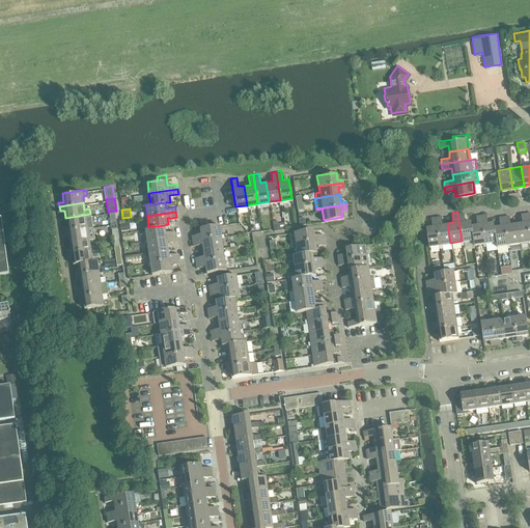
[(462,212),(457,212),(462,241),(472,239),(473,239),(471,224),(470,220),(464,221),(462,212)]
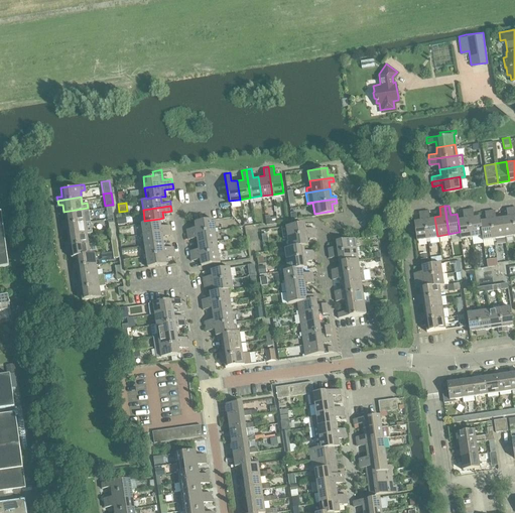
[(507,216),(501,216),(504,235),(514,234),(510,206),(506,207),(507,216)]
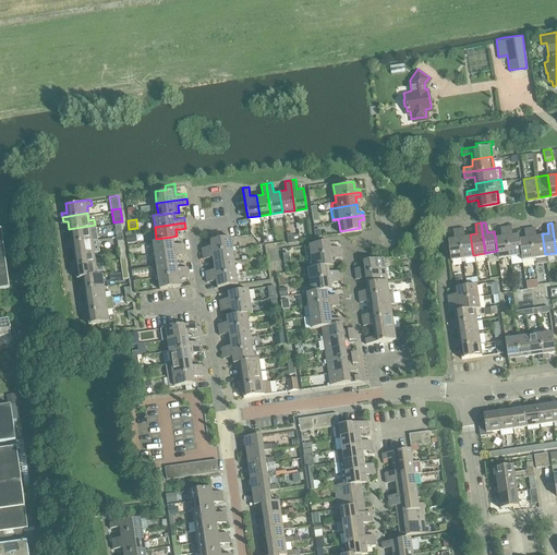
[(510,224),(505,225),(509,254),(520,253),(521,253),(519,237),(518,232),(511,233),(510,228),(510,224)]
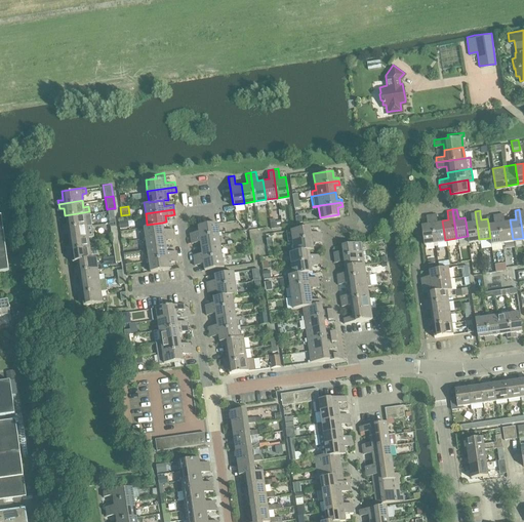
[(66,223),(61,224),(62,228),(91,223),(89,211),(65,215),(66,223)]
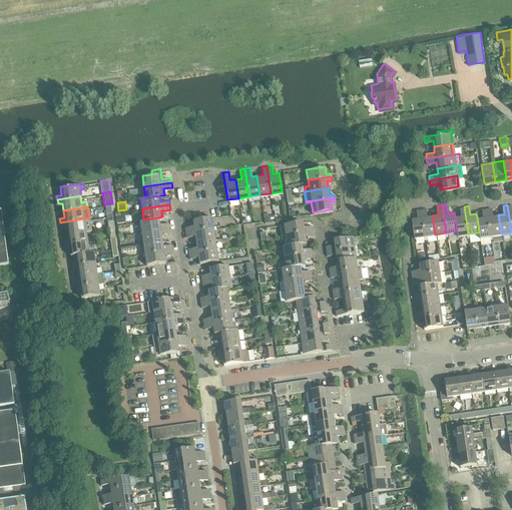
[(455,216),(457,230),(456,230),(457,235),(468,233),(464,206),(459,207),(460,215),(455,216)]
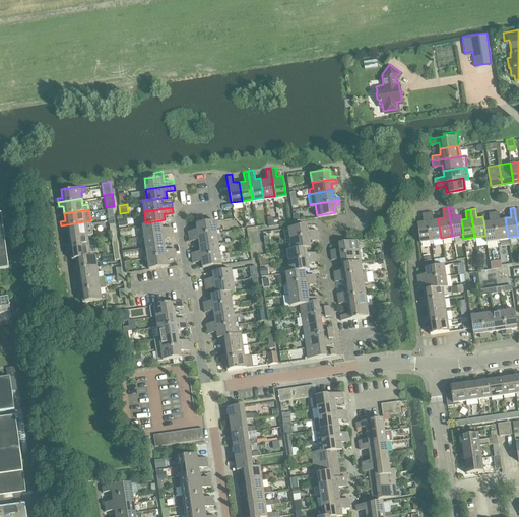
[(498,209),(493,210),(497,239),(508,237),(505,217),(499,218),(498,209)]
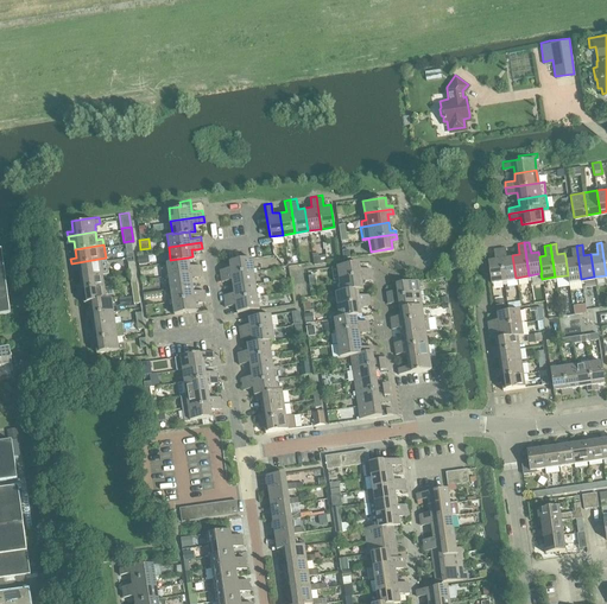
[(493,259),(487,259),(489,281),(503,279),(499,246),(492,247),(493,259)]
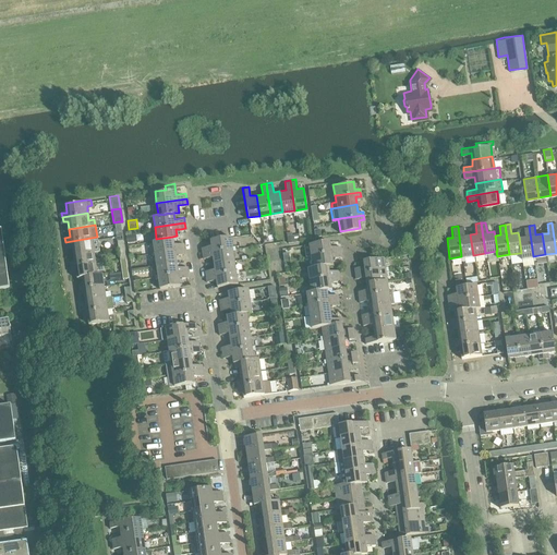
[(462,226),(458,226),(461,256),(473,255),(470,234),(463,236),(462,226)]
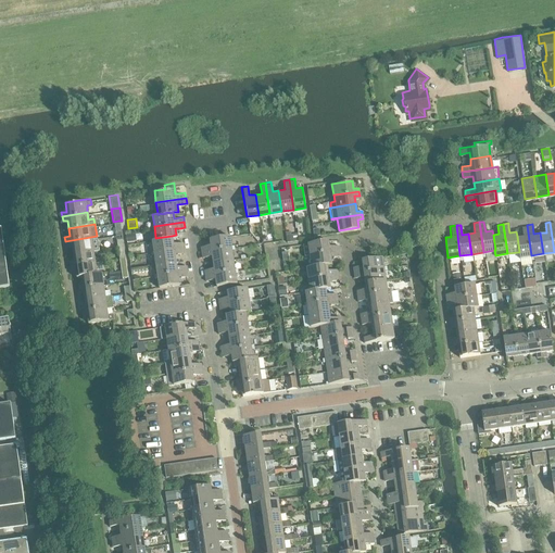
[(517,236),(519,252),(518,252),(519,256),(531,255),(527,225),(521,226),(524,235),(517,236)]
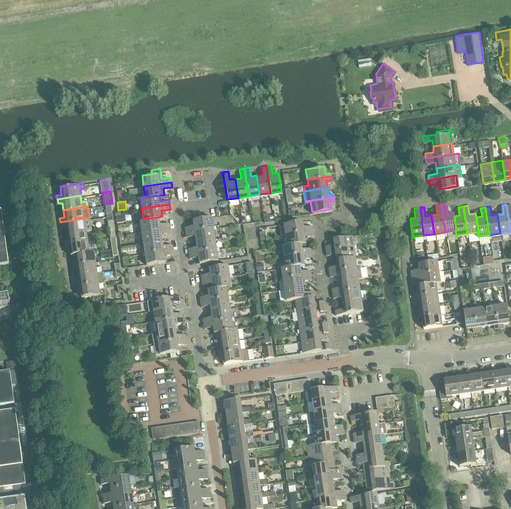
[(0,263),(8,262),(1,208),(0,208),(0,263)]
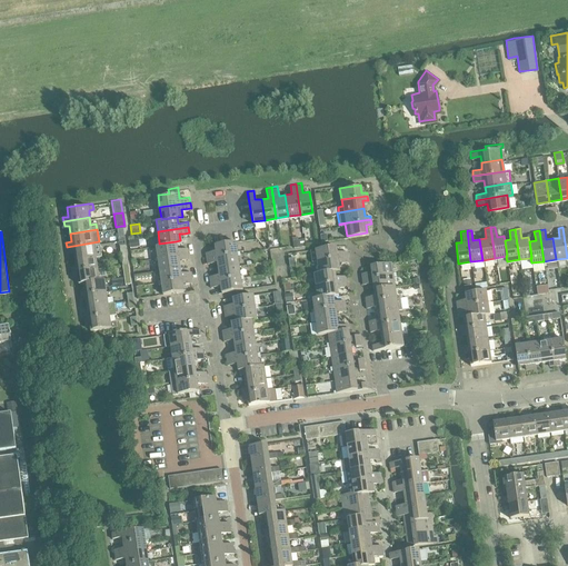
[(297,235),(291,236),(292,246),(298,245),(305,244),(304,237),(298,238),(297,235)]
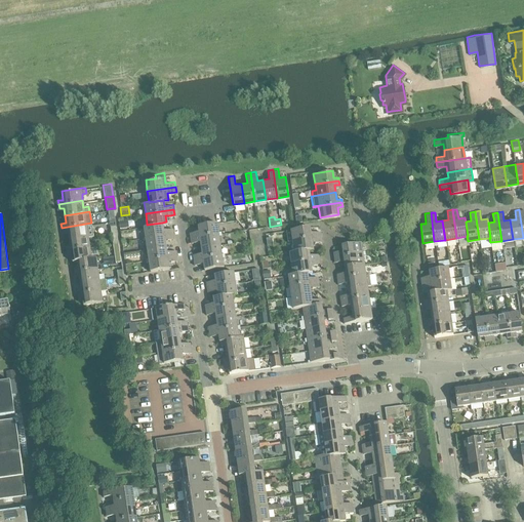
[(198,230),(189,231),(190,236),(217,231),(215,221),(197,223),(198,230)]
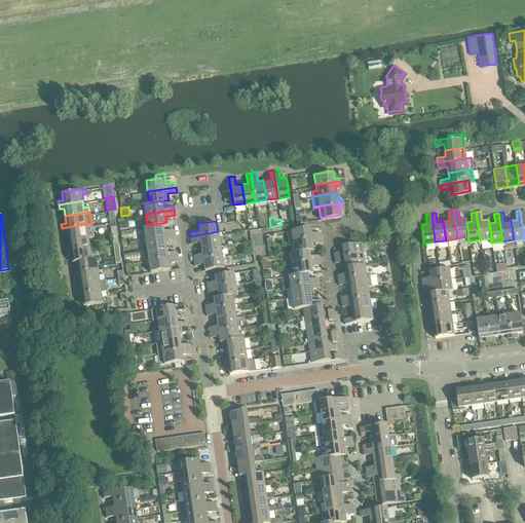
[(91,223),(62,228),(62,231),(67,230),(68,238),(92,234),(91,223)]
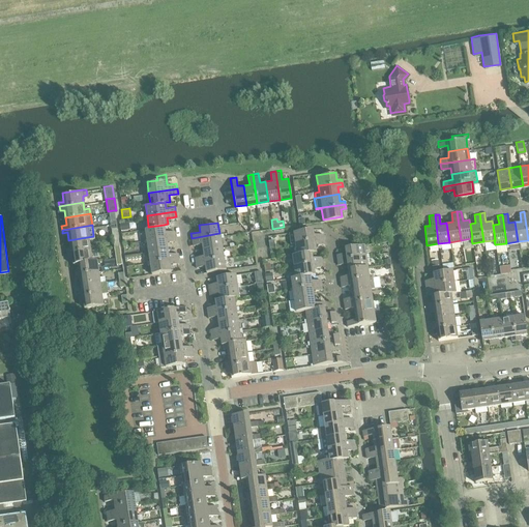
[(148,226),(144,227),(145,238),(174,234),(173,229),(165,230),(164,225),(148,227),(148,226)]
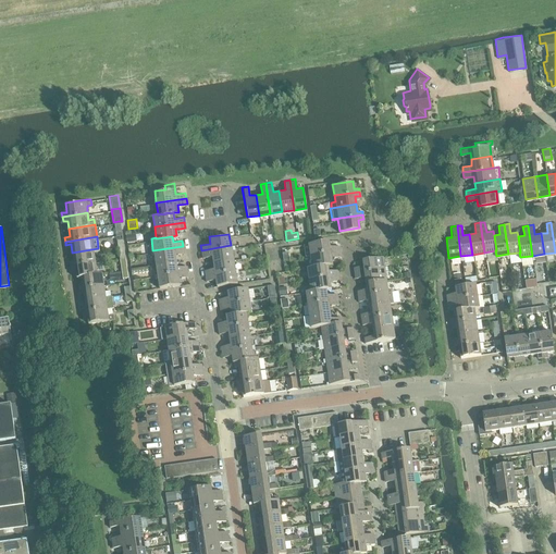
[(308,243),(303,243),(305,255),(309,254),(340,249),(338,244),(329,245),(328,238),(308,242),(308,243)]
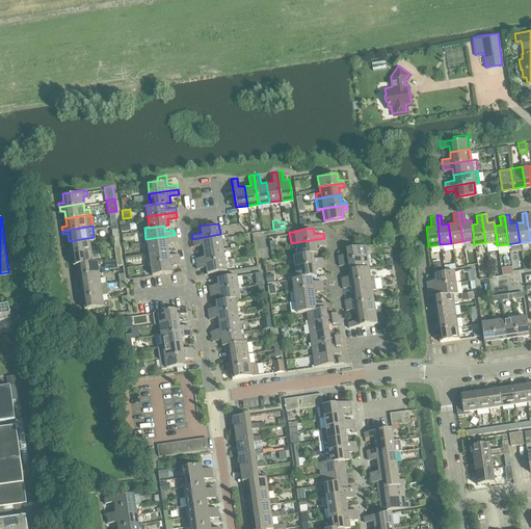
[(222,245),(220,234),(192,239),(192,244),(202,243),(203,248),(222,245)]
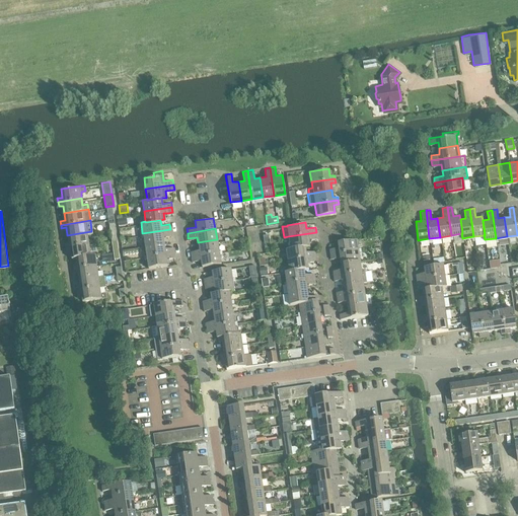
[(170,229),(142,233),(144,244),(163,241),(162,235),(171,234),(170,229)]
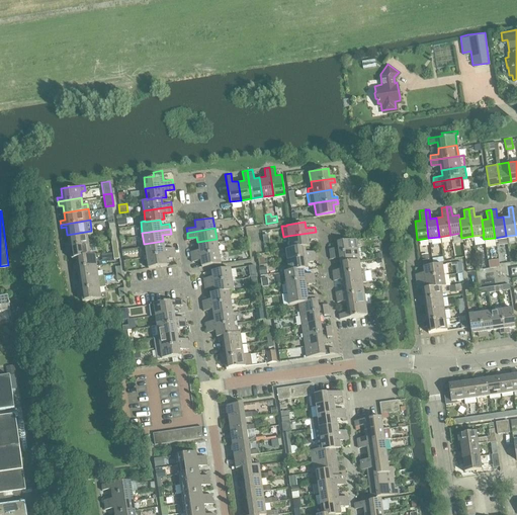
[(68,241),(64,242),(65,246),(88,242),(86,232),(91,231),(67,235),(68,241)]
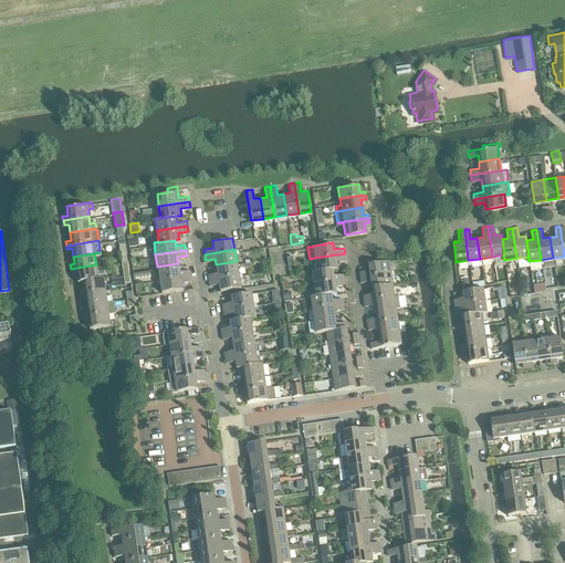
[(345,253),(314,258),(314,259),(316,269),(316,270),(332,268),(337,268),(336,260),(346,259),(345,253)]
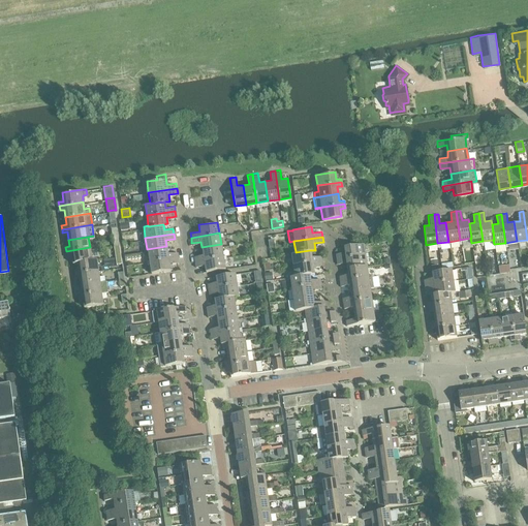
[(363,242),(344,245),(345,256),(365,253),(363,242)]
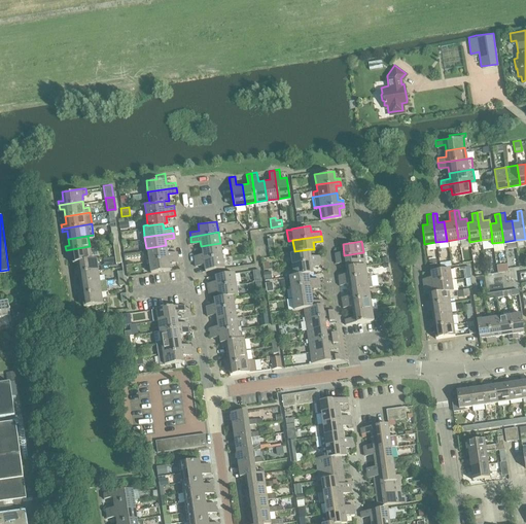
[(193,253),(194,258),(221,254),(220,243),(201,246),(202,252),(193,253)]
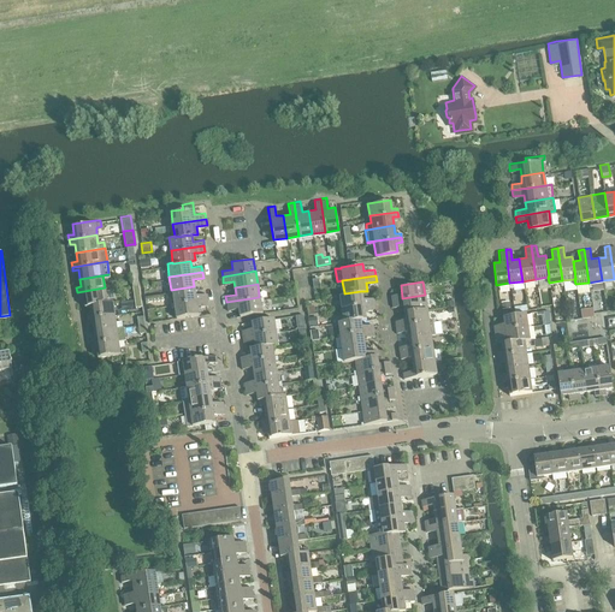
[(194,286),(171,290),(173,303),(206,297),(206,292),(206,291),(195,293),(194,286)]
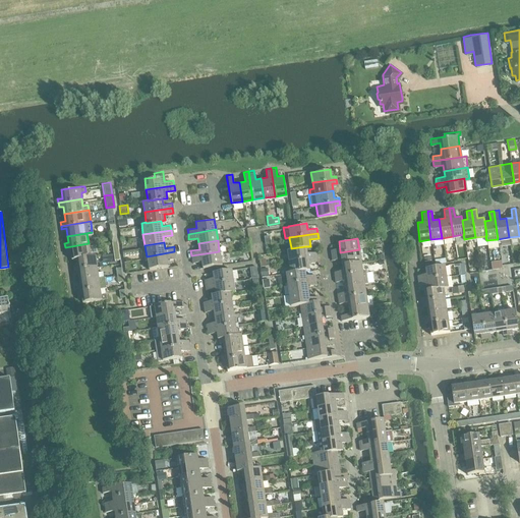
[(89,243),(65,247),(65,250),(69,249),(71,257),(75,257),(75,256),(90,254),(89,243)]
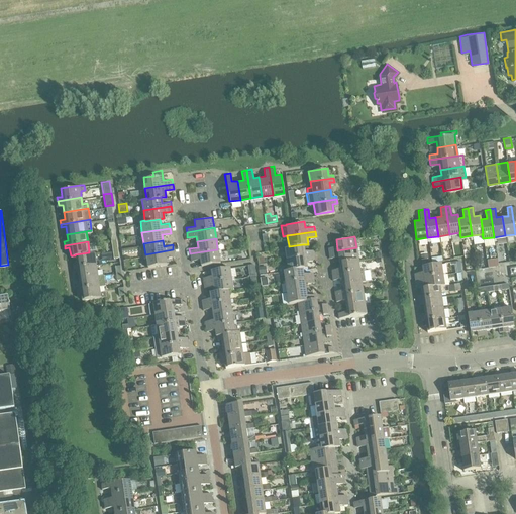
[(289,245),(285,246),(286,258),(314,253),(313,248),(304,249),(303,244),(289,246),(289,245)]
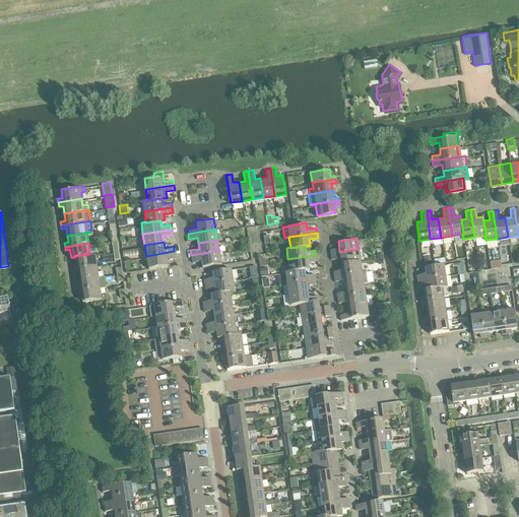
[(360,260),(359,249),(339,252),(341,263),(360,260)]
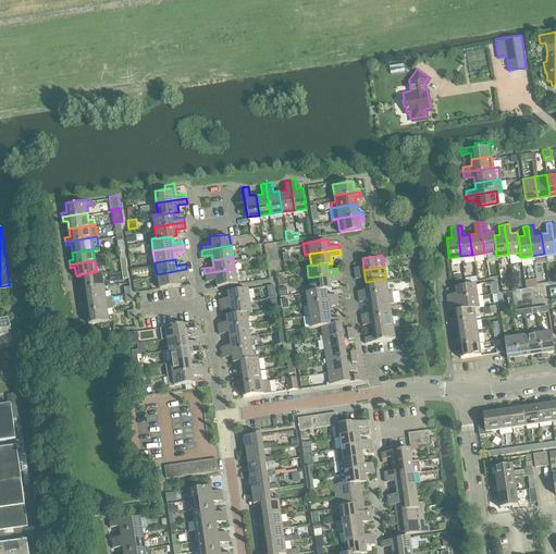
[(186,269),(157,274),(158,285),(178,283),(177,277),(187,274),(186,269)]
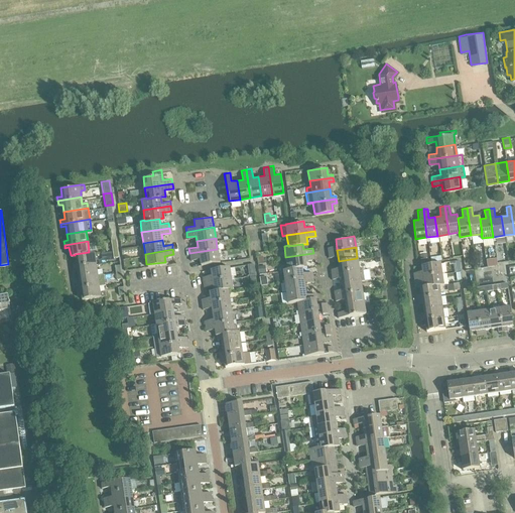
[(200,263),(219,260),(217,249),(189,253),(190,258),(199,257),(200,263)]
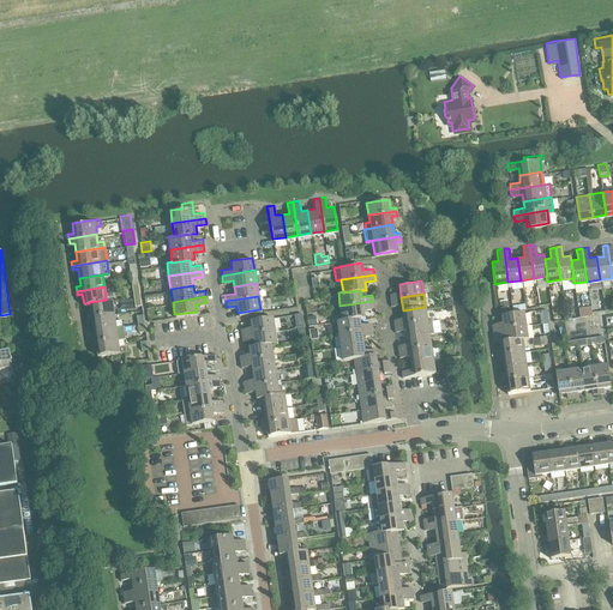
[(90,310),(85,312),(85,315),(113,312),(112,299),(106,300),(89,302),(89,303),(90,310)]
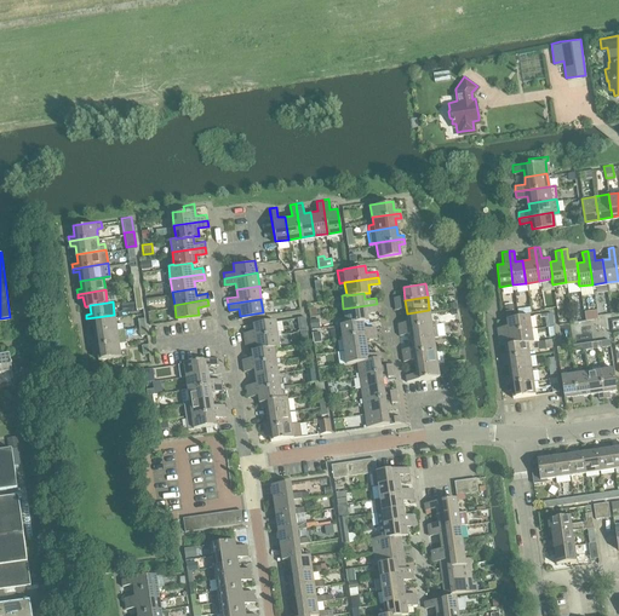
[(377,304),(343,309),(345,321),(345,322),(362,320),(368,320),(367,311),(377,310),(378,310),(377,304)]
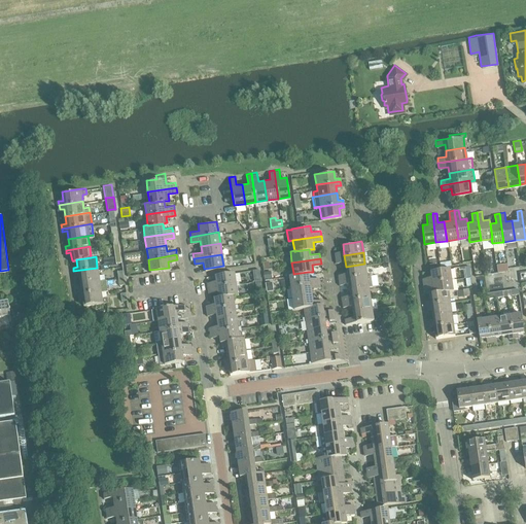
[(506,262),(496,263),(497,271),(507,269),(506,262)]
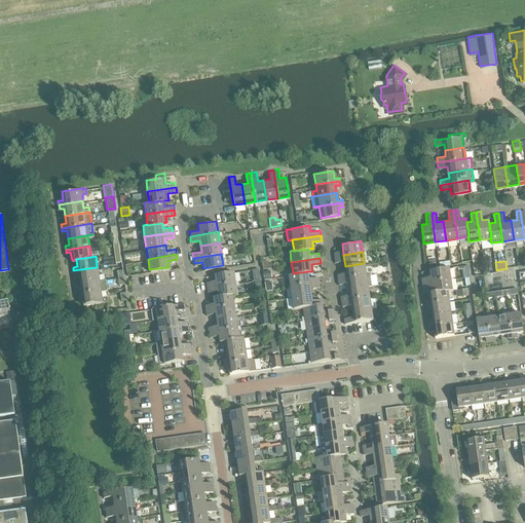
[(336,272),(337,278),(366,274),(366,273),(364,263),(345,266),(346,271),(336,272)]
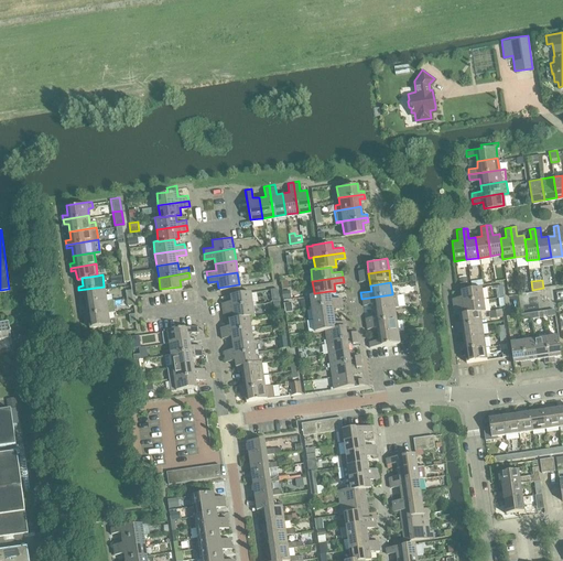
[(501,282),(490,284),(491,287),(497,286),(498,294),(502,294),(501,282)]
